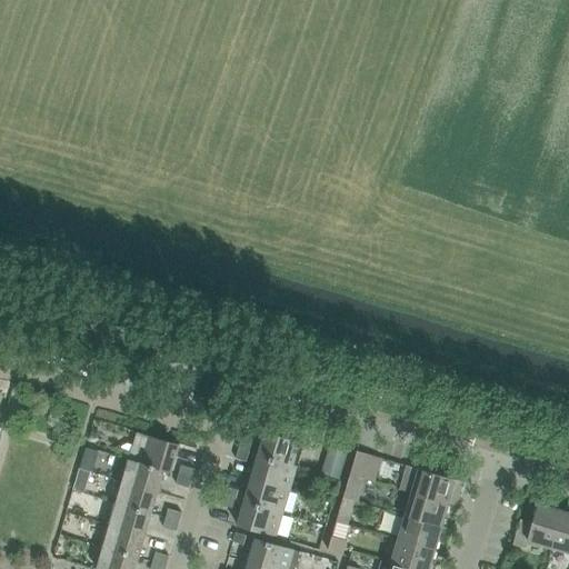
[(265,432),(258,457),(297,468),(303,443),(265,432)]
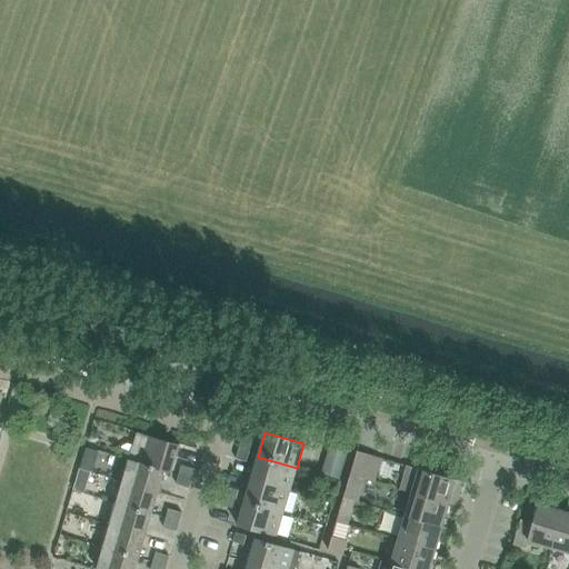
[(128,460),(163,470),(162,471),(170,473),(178,446),(137,433),(129,460),(128,460)]
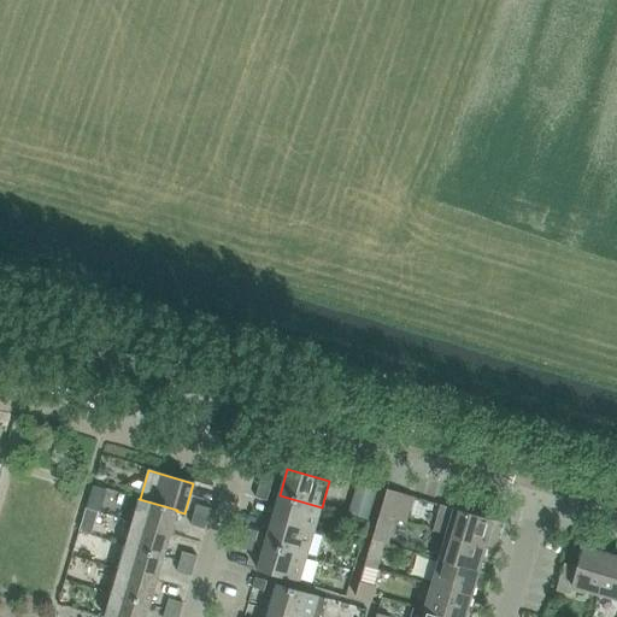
[(260,479),(258,488),(270,492),(272,482),(260,479)]
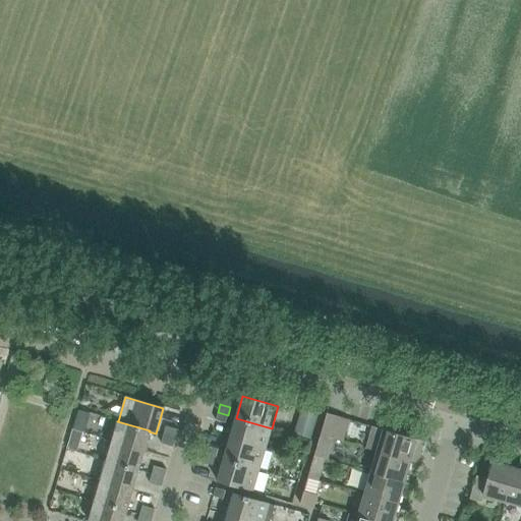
[(228,415),(218,412),(215,421),(225,423),(228,415)]
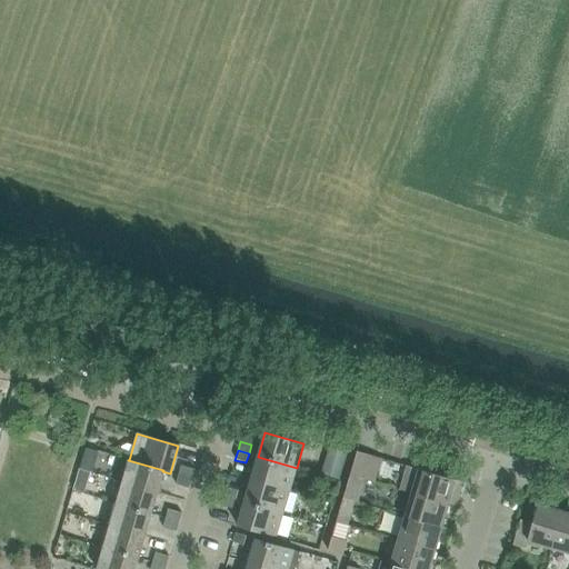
[(348,485),(343,499),(357,503),(371,456),(357,451),(348,485)]
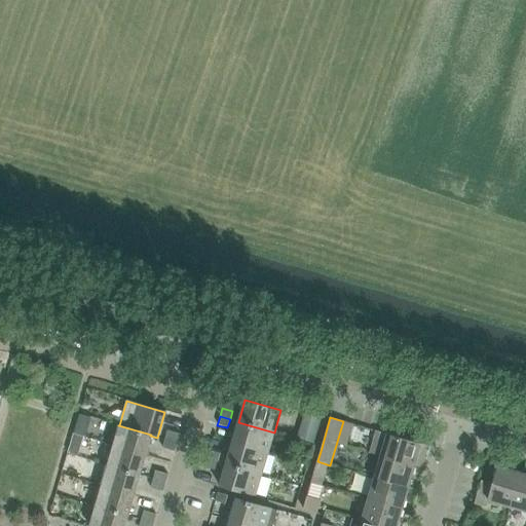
[(238,422),(232,443),(267,453),(274,433),(238,422)]
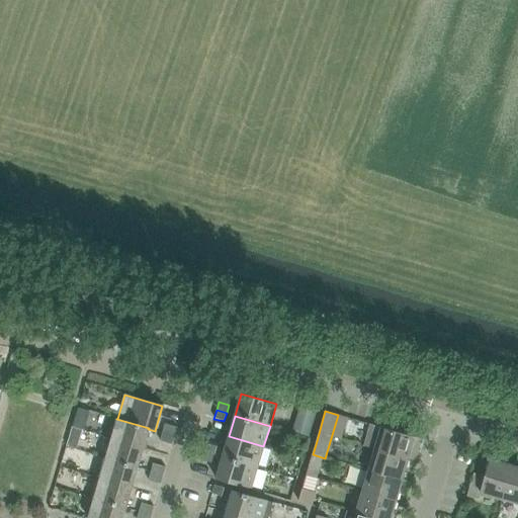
[(116,422),(111,439),(143,448),(148,429),(149,428),(116,419),(115,422),(116,422)]
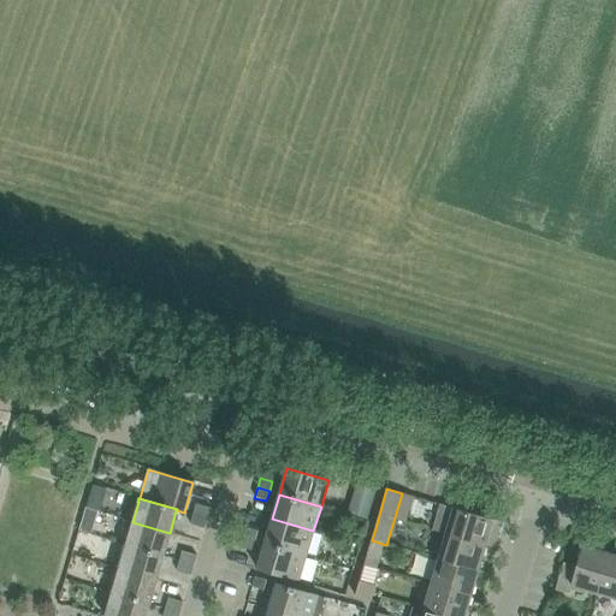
[(196,504),(193,515),(207,519),(211,509),(196,504)]
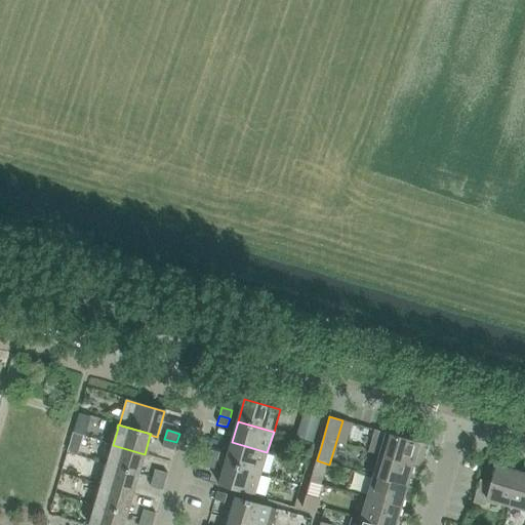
[(427,445),(375,431),(369,452),(380,455),(380,456),(413,466),(416,457),(422,459),(427,445)]
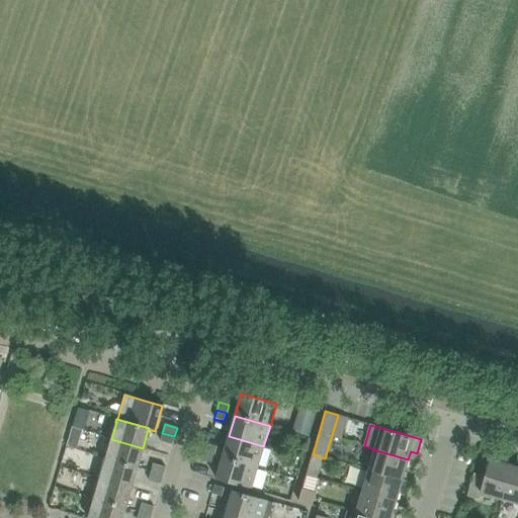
[(162,433),(160,441),(172,444),(174,436),(162,433)]
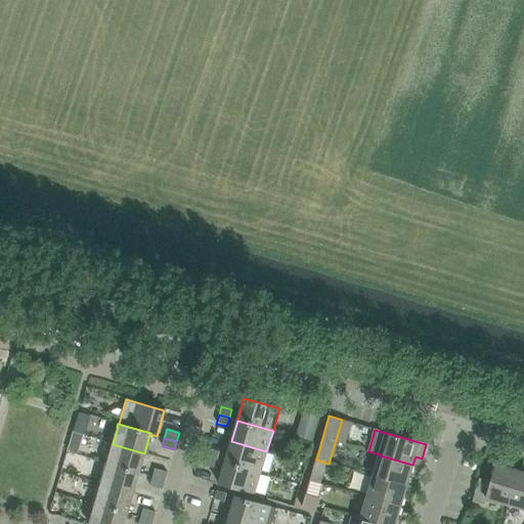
[(225,463),(260,473),(266,451),(231,441),(225,463)]
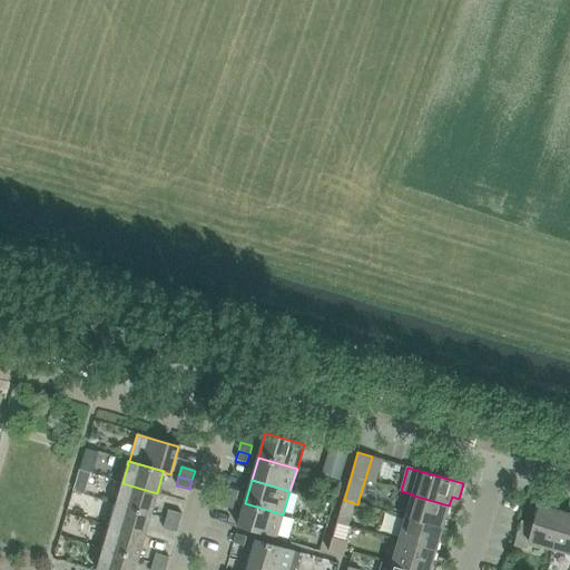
[(116,502),(116,504),(150,516),(157,493),(123,483),(117,502),(116,502)]
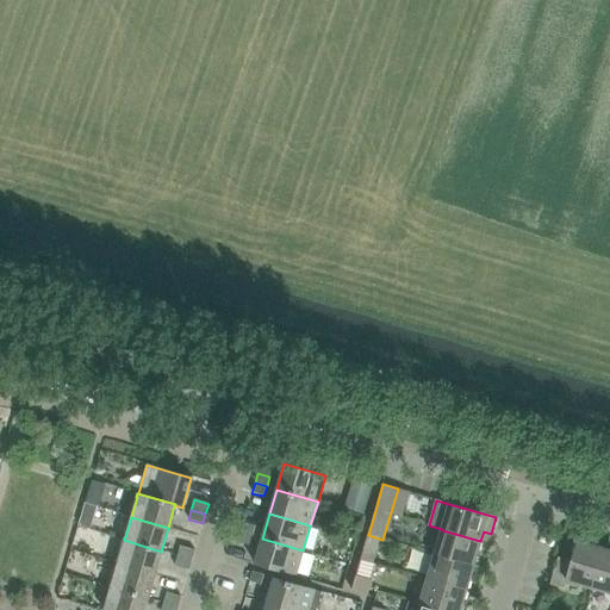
[(243,523),(241,533),(251,536),(255,526),(243,523)]
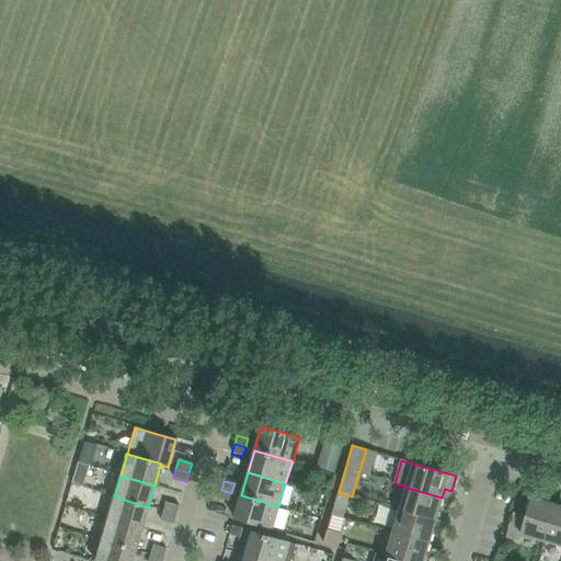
[(407,488),(399,510),(435,521),(442,497),(407,488)]
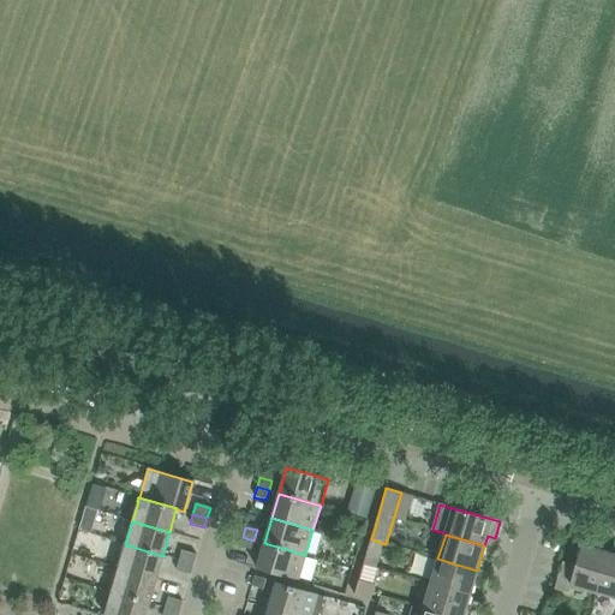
[(243,537),(239,547),(251,550),(254,541),(243,537)]
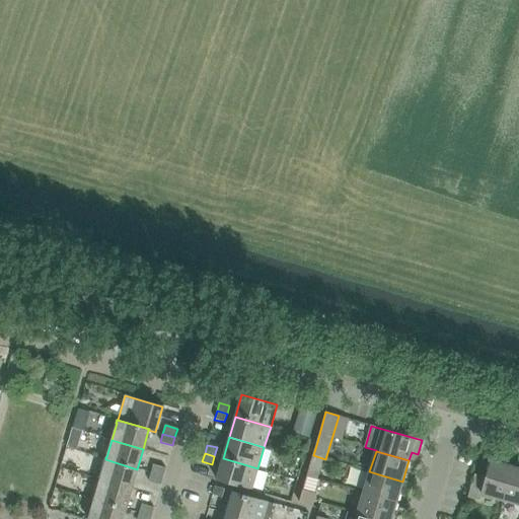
[(257,468),(223,458),(216,480),(251,491),(257,468)]
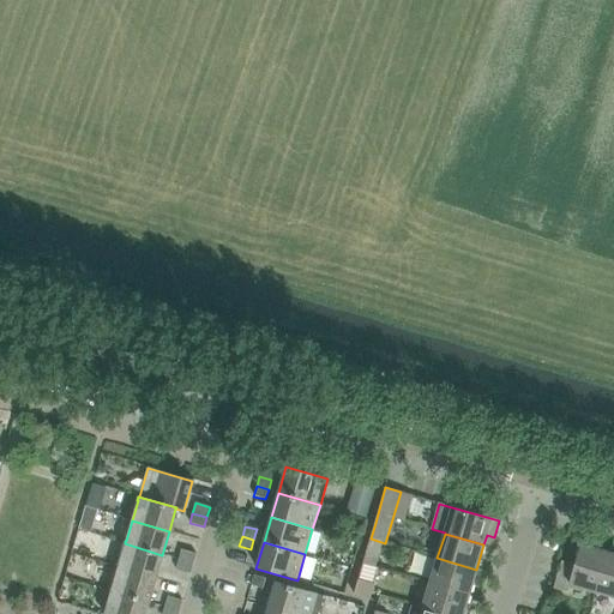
[(124,547),(118,567),(155,578),(162,555),(125,543),(124,547)]
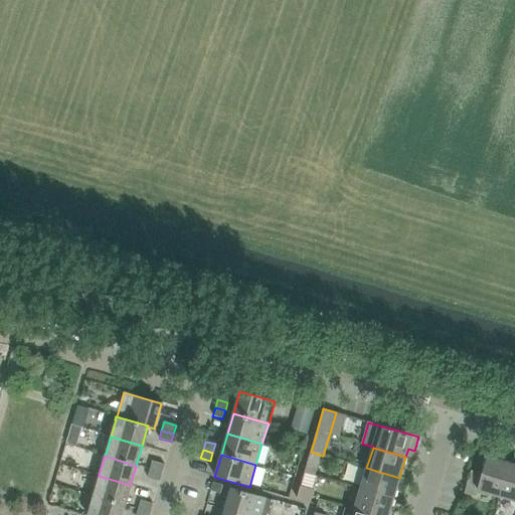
[(483,474),(471,471),(464,494),(476,497),(478,491),(500,497),(509,464),(488,458),(483,474)]
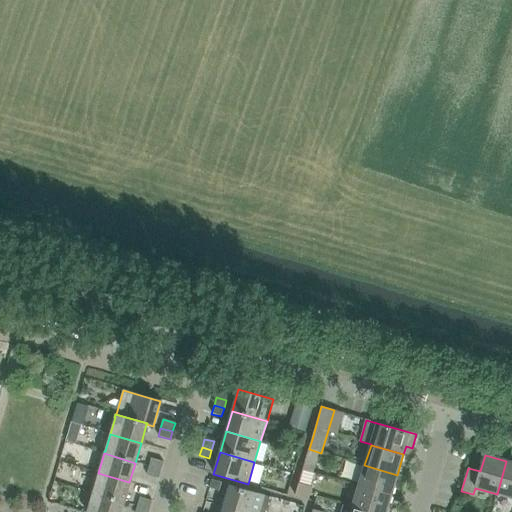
[(149,467),(161,470),(163,462),(151,459),(149,467)]
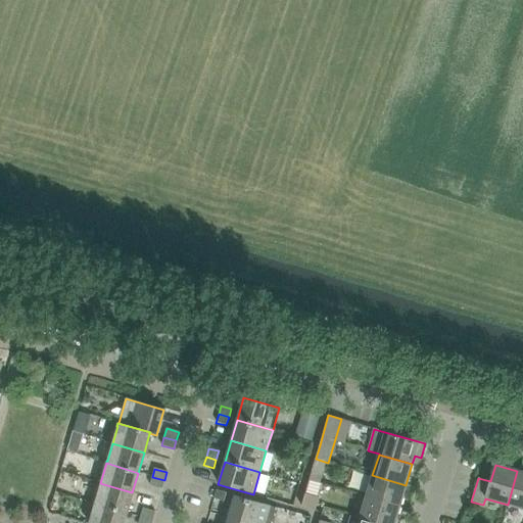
[(508,505),(522,509),(522,472),(517,471),(508,505)]
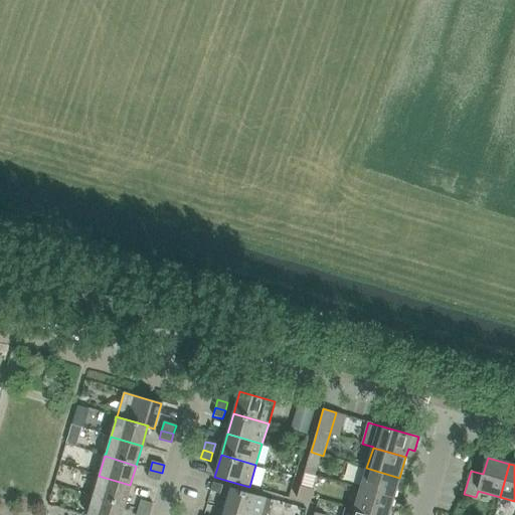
[(317,468),(307,465),(305,473),(315,476),(317,468)]
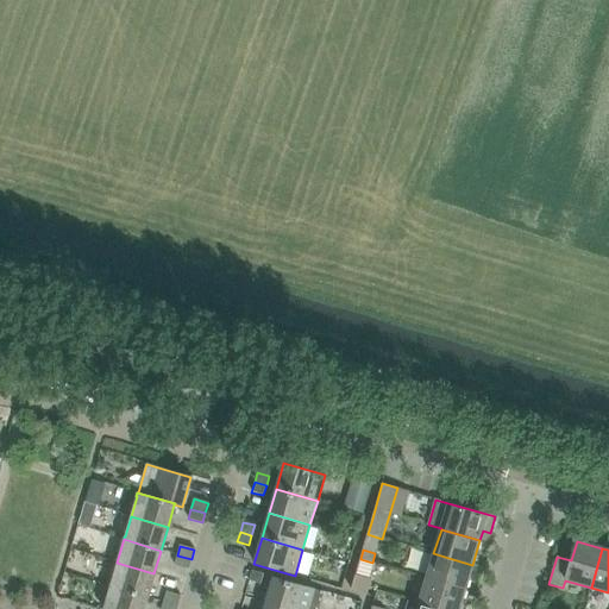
[(426,578),(465,590),(472,565),(433,553),(426,578)]
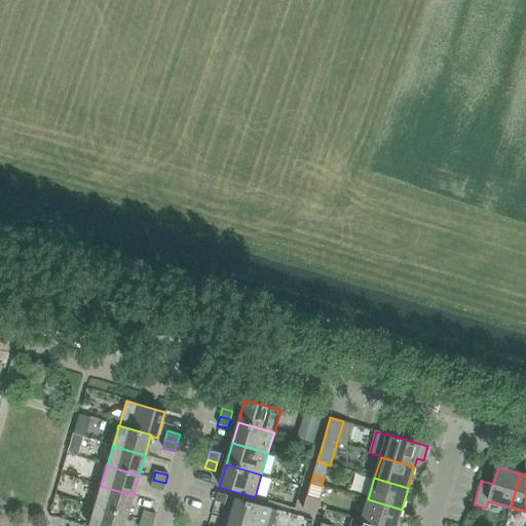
[(165,483),(153,480),(151,488),(162,492),(165,483)]
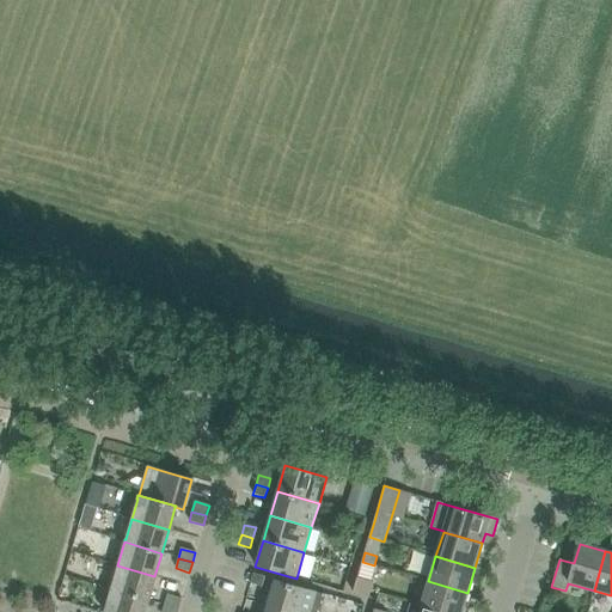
[(111,586),(110,589),(148,600),(154,576),(117,565),(111,586)]
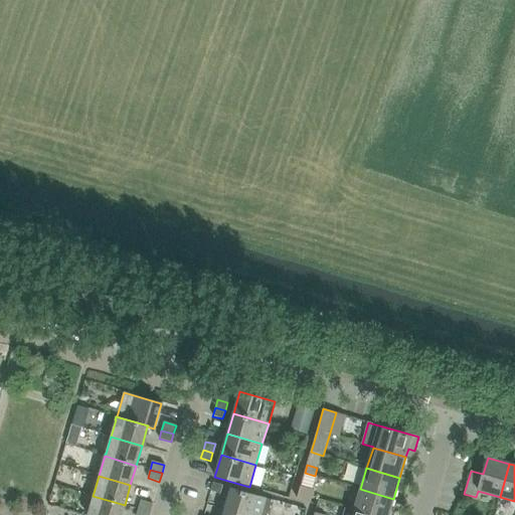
[(213,483),(210,491),(220,494),(222,485),(213,483)]
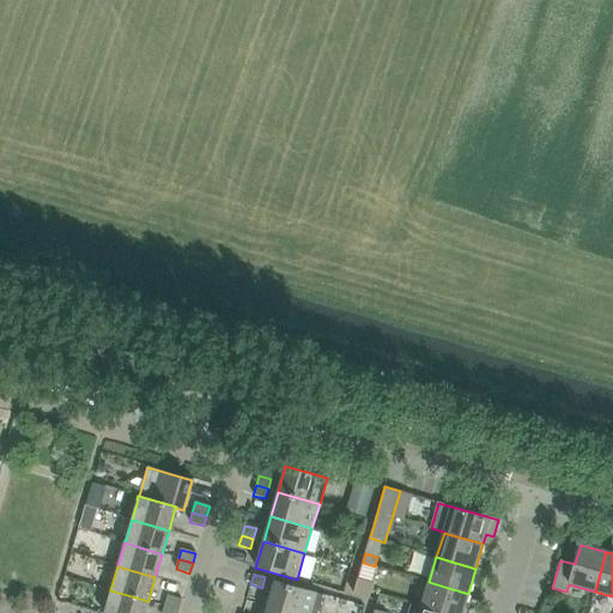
[(358,578),(353,594),(368,599),(372,583),(358,578)]
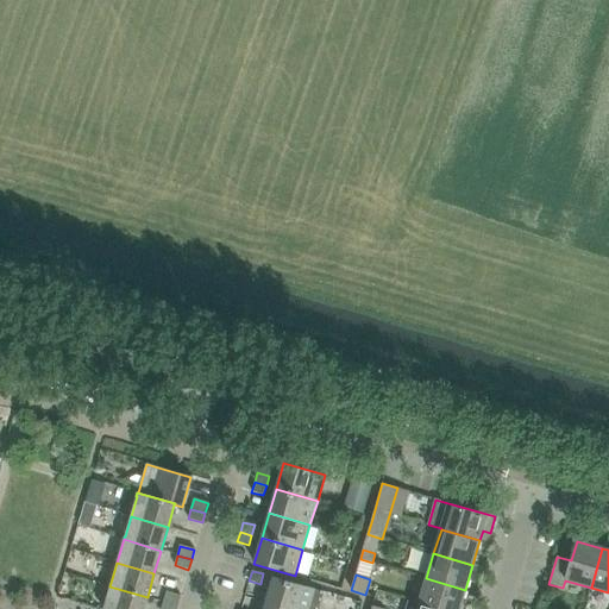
[(308,608),(314,589),(274,577),(265,603),(287,608),(308,608)]
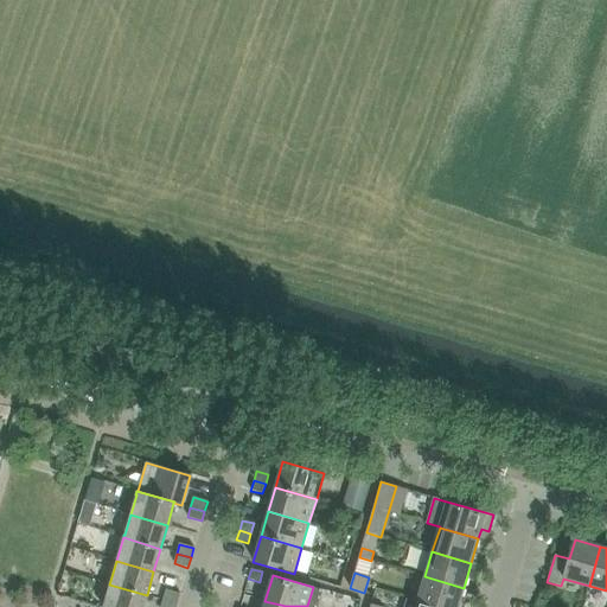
[(425,576),(417,601),(439,606),(458,606),(464,588),(425,576)]
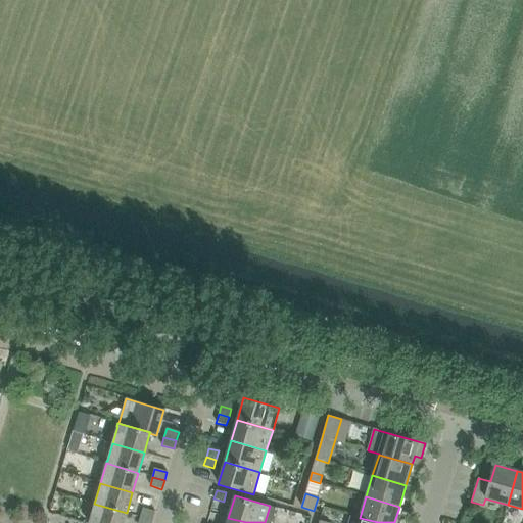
[(123,522),(127,513),(94,504),(93,506),(94,506),(88,522),(123,522)]
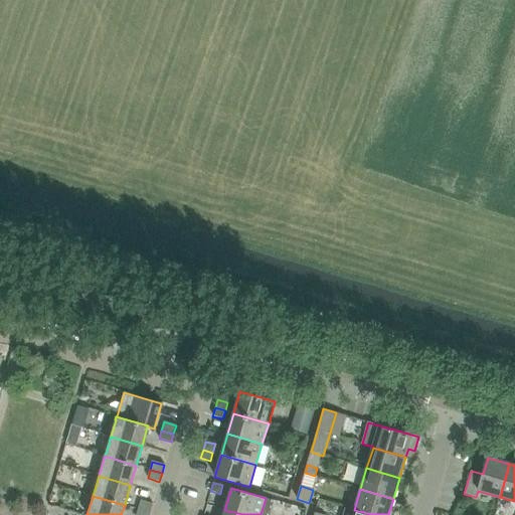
[(138,509),(150,512),(153,504),(141,501),(138,509)]
